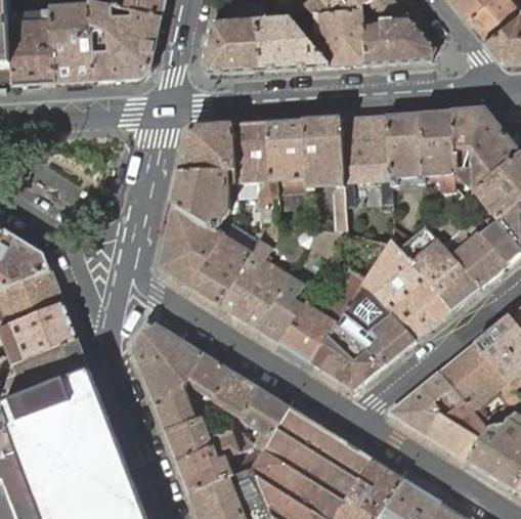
[(9,10),(8,0),(0,0),(0,63),(11,63),(9,10)]
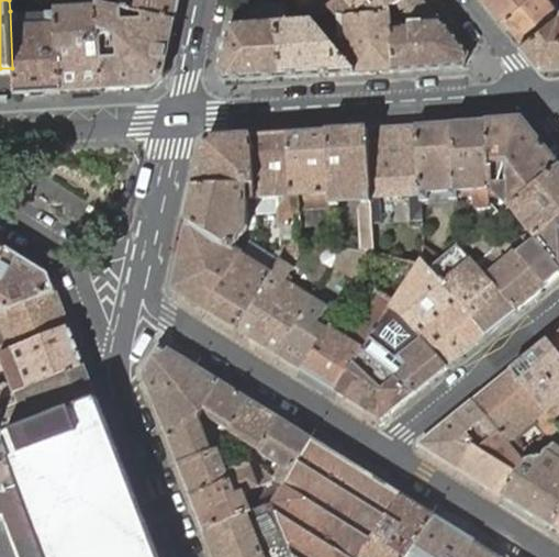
[(59,88),(102,85),(97,1),(97,0),(88,0),(89,3),(77,3),(55,6),(54,9),(59,88)]
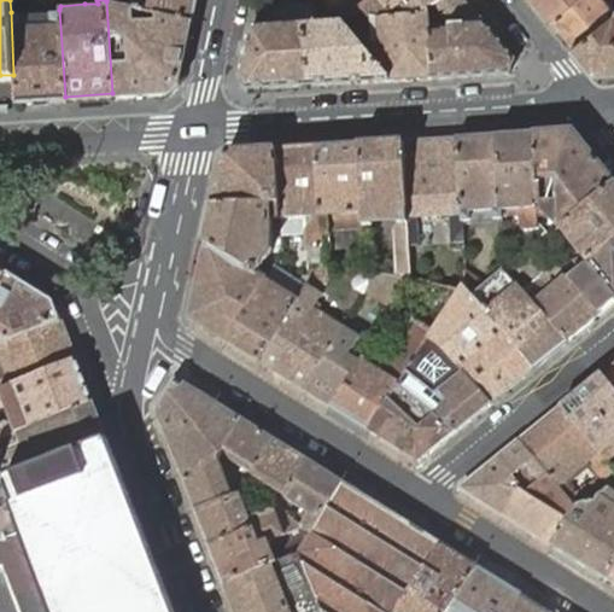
[(122,0),(122,5),(189,18),(193,0),(122,0)]
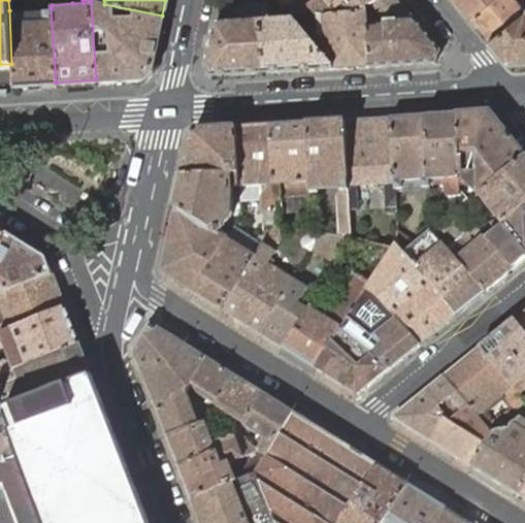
[(209,72),(262,69),(259,17),(257,0),(252,1),(252,7),(250,7),(250,18),(214,20),(204,64),(209,72)]
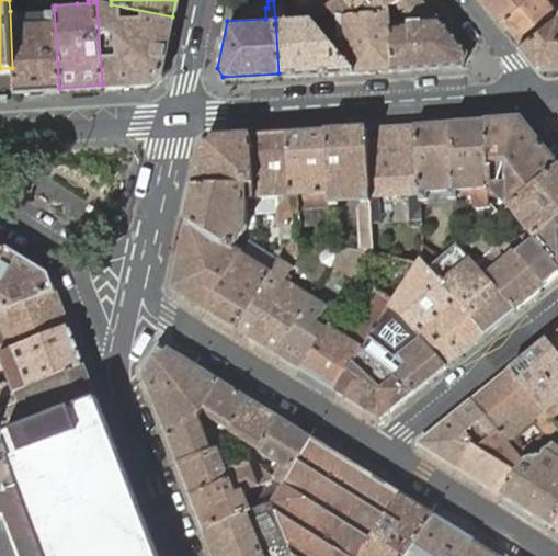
[(328,40),(309,16),(285,18),(284,7),(282,7),(282,0),(273,0),(275,18),(279,74),(352,69),(328,40)]
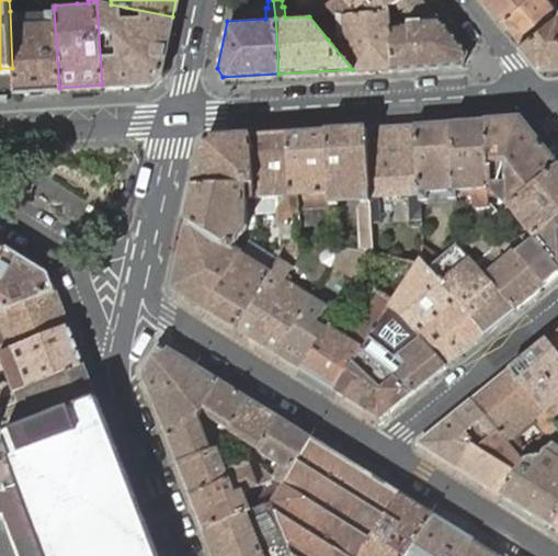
[(330,0),(328,2),(326,0),(307,0),(300,6),(309,16),(315,8),(336,11),(346,12),(361,0),(330,0)]
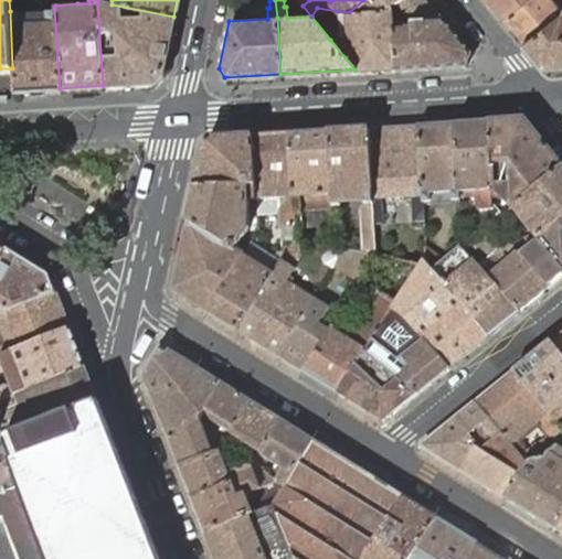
[(363,0),(349,12),(391,9),(396,3),(400,0),(363,0)]
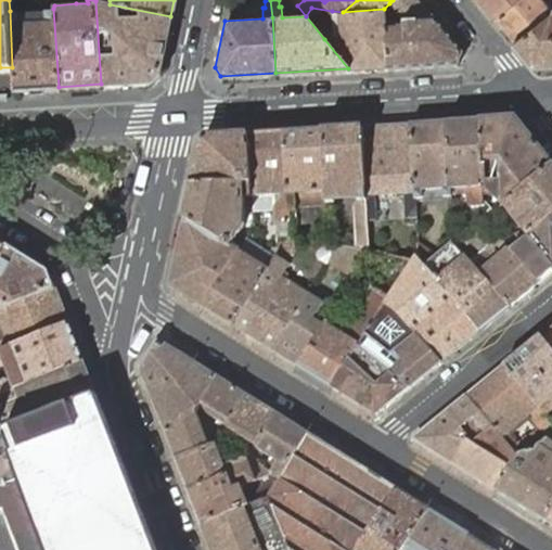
[(432,14),(420,0),(393,0),(389,3),(399,17),(400,17),(401,27),(384,29),(386,66),(456,61),(461,49),(432,14)]
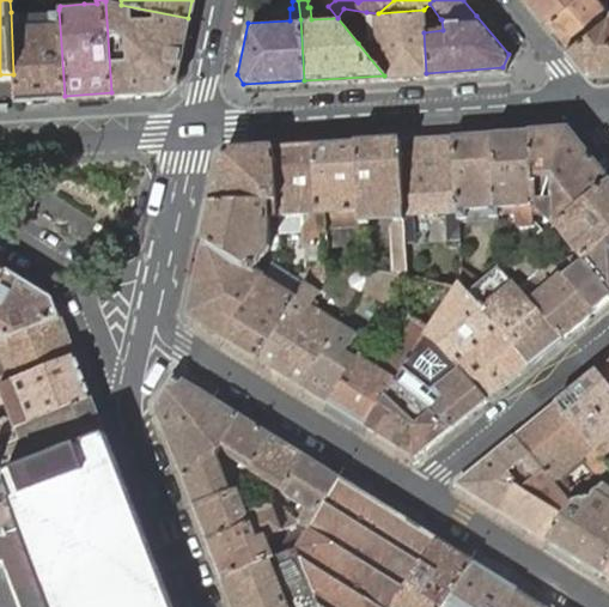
[(537,0),(547,11),(560,0),(537,0)]
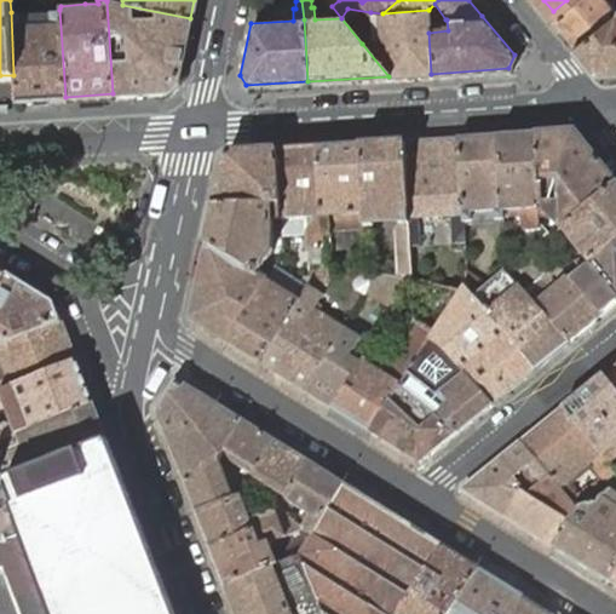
[(566,0),(553,11),(575,39),(615,5),(615,1),(614,0),(566,0)]
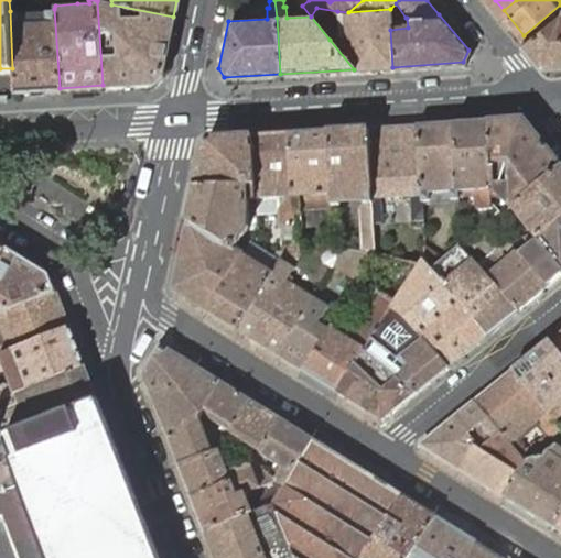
[(542,57),(560,55),(560,0),(559,0),(560,1),(560,4),(524,35),(542,57)]
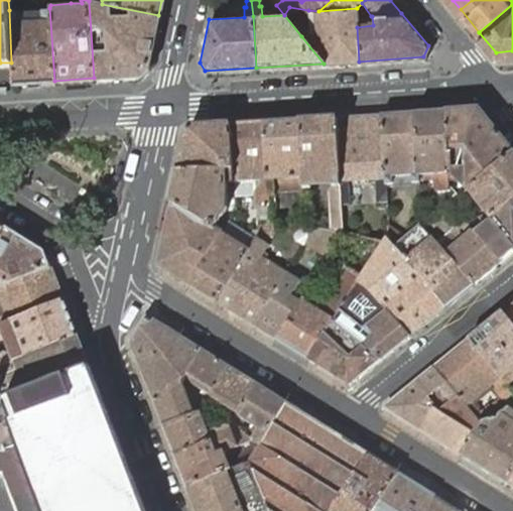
[(89,1),(94,78),(140,75),(147,68),(158,15),(102,4),(89,1)]
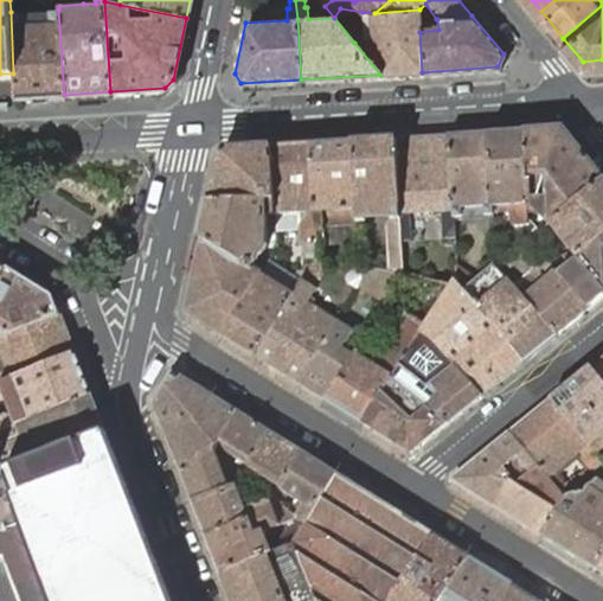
[(264,1),(247,14),(245,23),(287,20),(287,8),(289,8),(289,1),(264,1)]
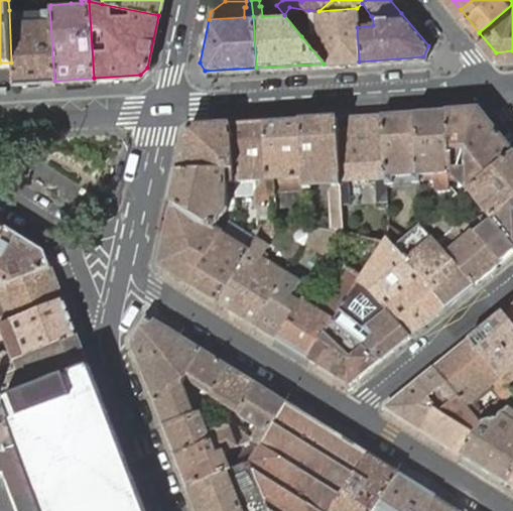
[(13,83),(54,81),(49,8),(40,9),(41,19),(19,20),(18,10),(9,10),(11,62),(13,83)]
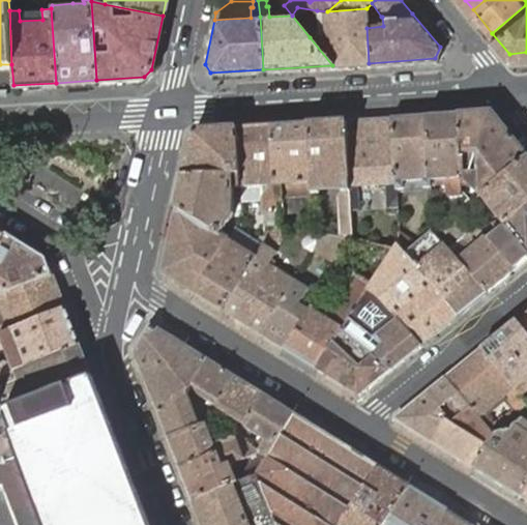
[(310,37),(332,65),(369,63),(367,28),(367,8),(327,11),(317,10),(318,33),(316,33),(310,37)]
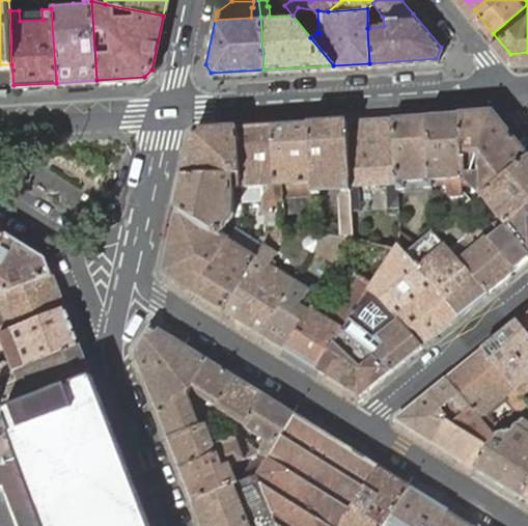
[(43,20),(42,9),(19,10),(20,21),(43,20)]
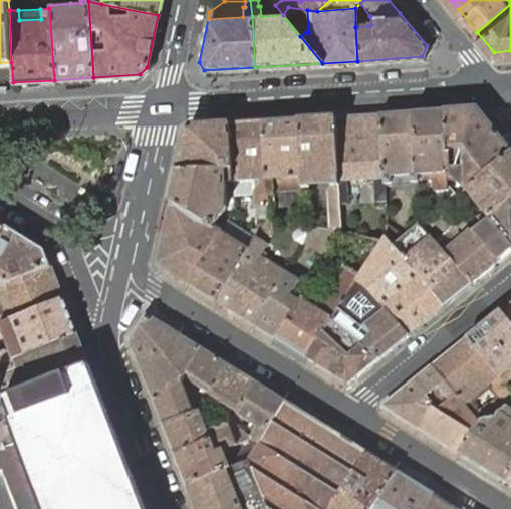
[(475,104),(443,107),(446,189),(447,192),(447,196),(454,190),(456,193),(465,187),(510,149),(475,104)]
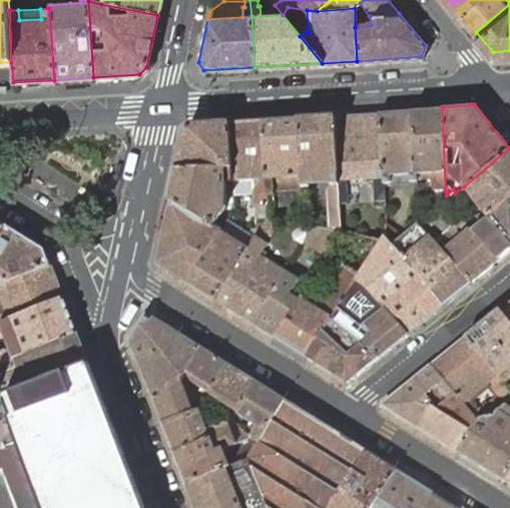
[(442,107),(411,108),(414,169),(433,169),(433,175),(433,188),(445,188),(442,107)]
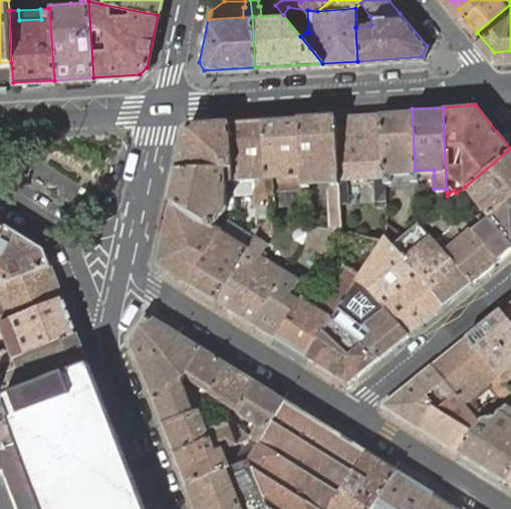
[(412,108),(378,111),(382,180),(390,180),(409,179),(415,178),(415,177),(415,170),(412,108)]
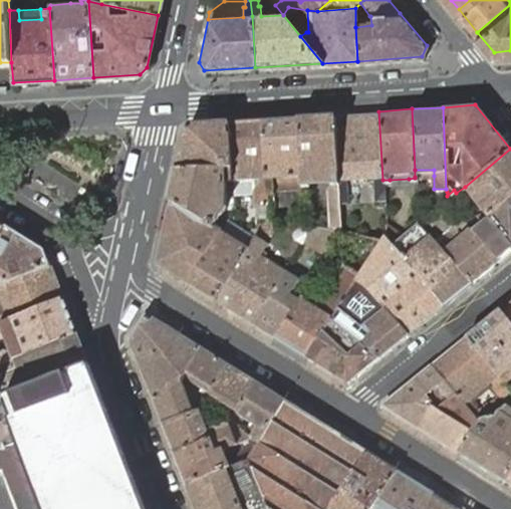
[(378,111),(334,114),(338,199),(345,199),(343,176),(371,175),(373,198),(384,197),(382,180),(378,111)]
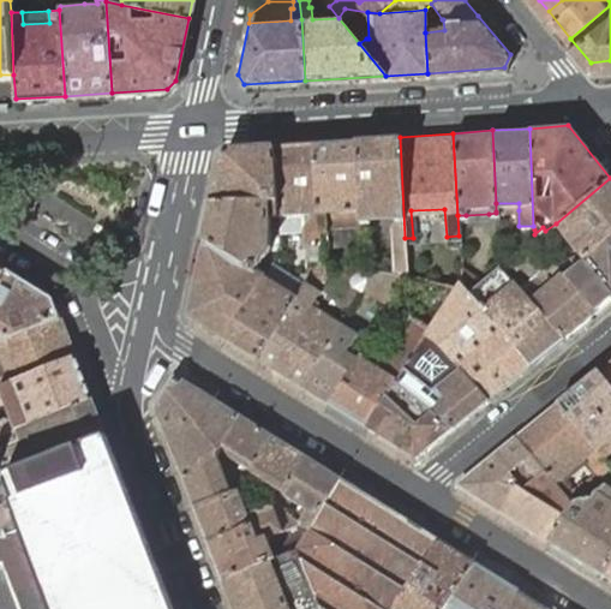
[(391,221),(394,270),(400,272),(406,273),(405,238),(400,137),(355,139),(359,208),(360,220),(367,219),(366,207),(393,207),(393,219),(391,221)]
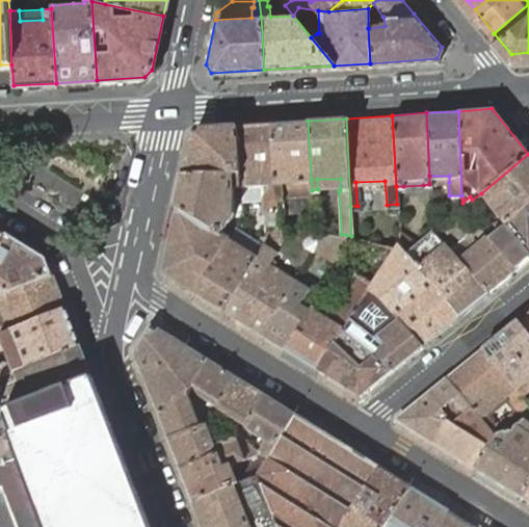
[(308,121),(270,123),(273,182),(274,196),(275,209),(283,209),(282,198),(281,181),(311,180),(308,121)]
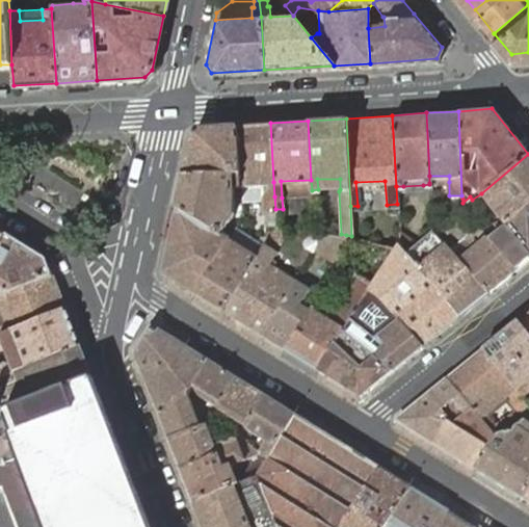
[(239,172),(240,184),(261,183),(261,189),(259,196),(260,210),(265,210),(275,210),(275,209),(274,196),(273,182),(270,123),(236,125),(239,172)]
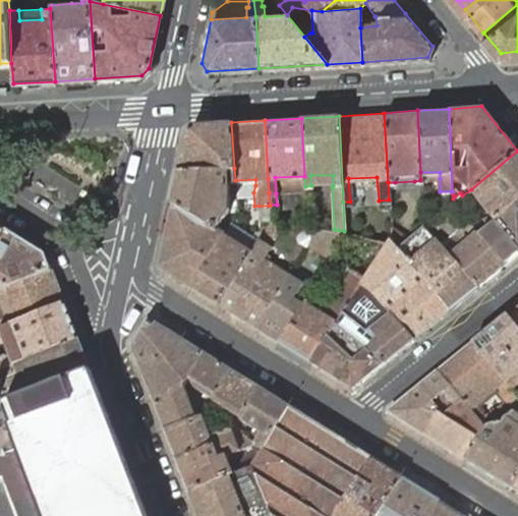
[(187,126),(178,171),(234,168),(231,122),(189,124),(187,126)]
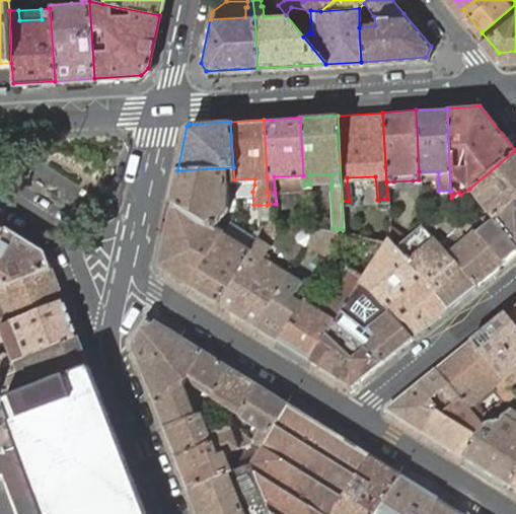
[(515,197),(515,151),(515,150),(469,189),(487,209),(469,223),(472,228),(475,230),(492,216),(515,197)]
